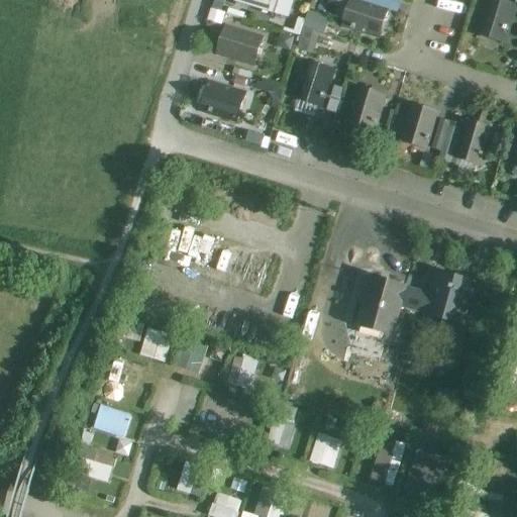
[(236,0),(236,1),(272,12),(272,13),(283,17),(288,15),(293,0),(236,0)]
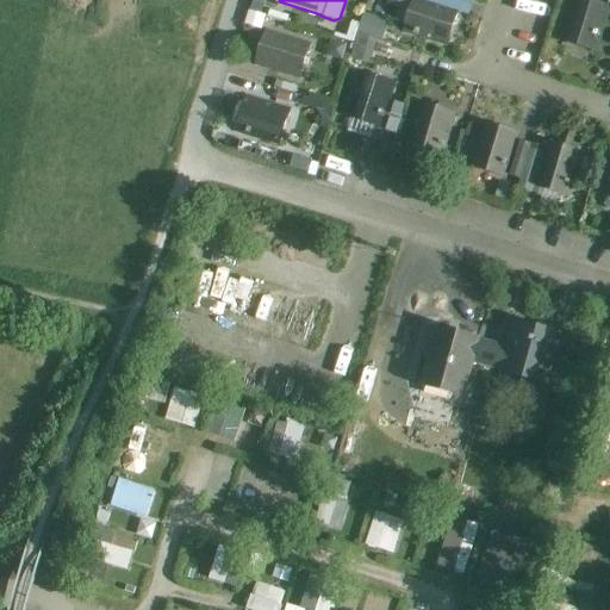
[(386,0),(385,5),(408,12),(410,0),(386,0)]
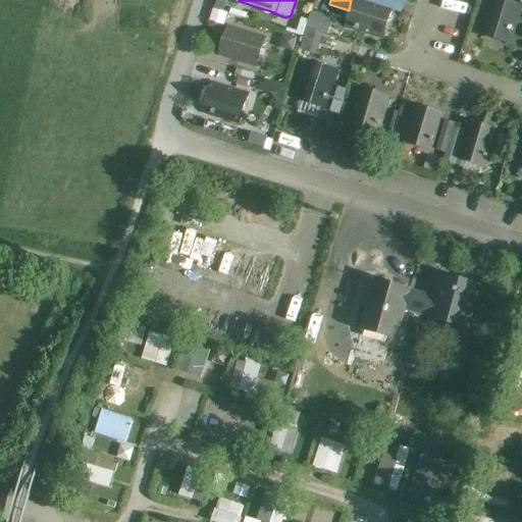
[(390,11),(354,0),(351,0),(349,10),(343,27),(382,39),(390,11)]
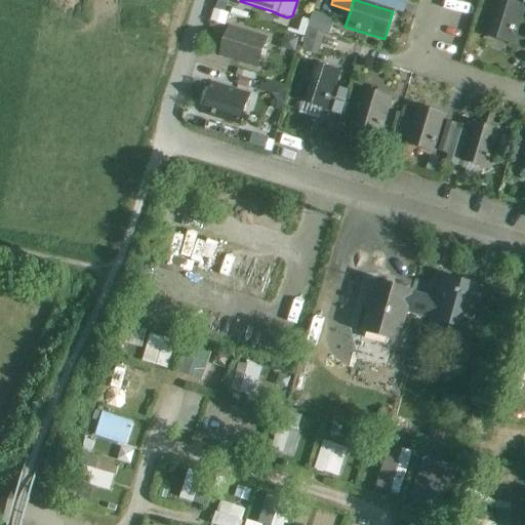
[(356,0),(393,11),(402,14),(406,0),(405,0),(356,0)]
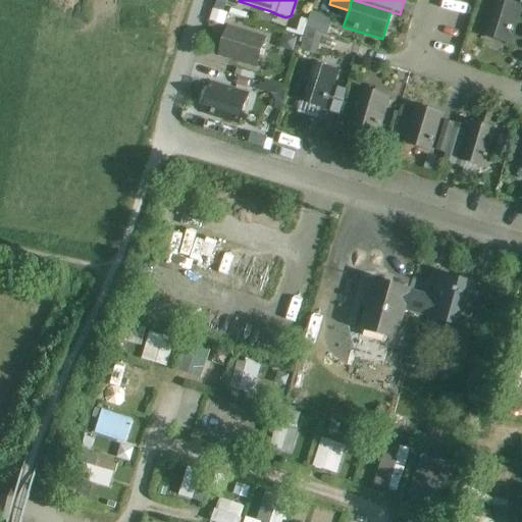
[(520,5),(505,0),(492,0),(481,36),(507,44),(520,5)]
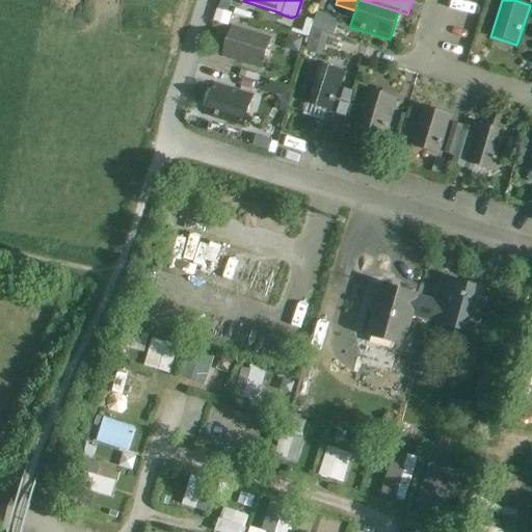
[(319,12),(314,30),(333,36),(339,19),(319,12)]
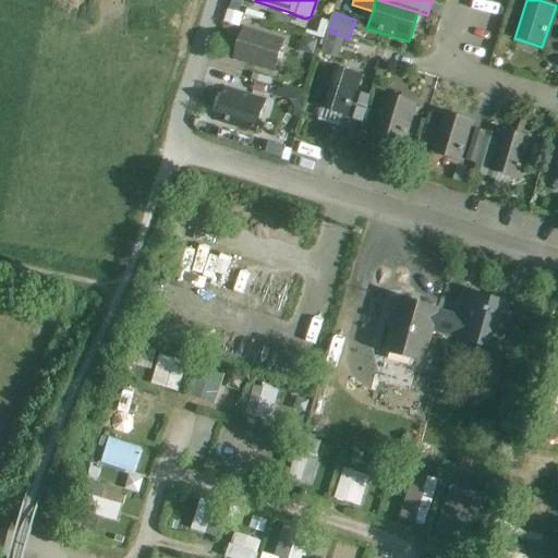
[(282,44),(242,31),(232,61),(274,74),(282,44)]
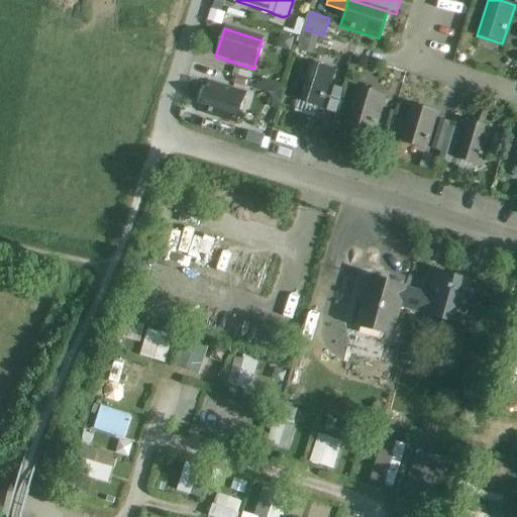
[(304,31),(298,50),(314,55),(318,36),(304,31)]
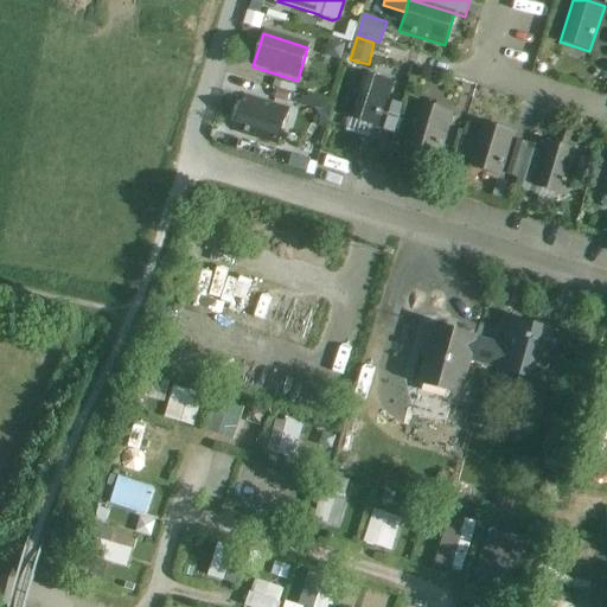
[(391,83),(359,72),(345,117),(377,128),(391,83)]
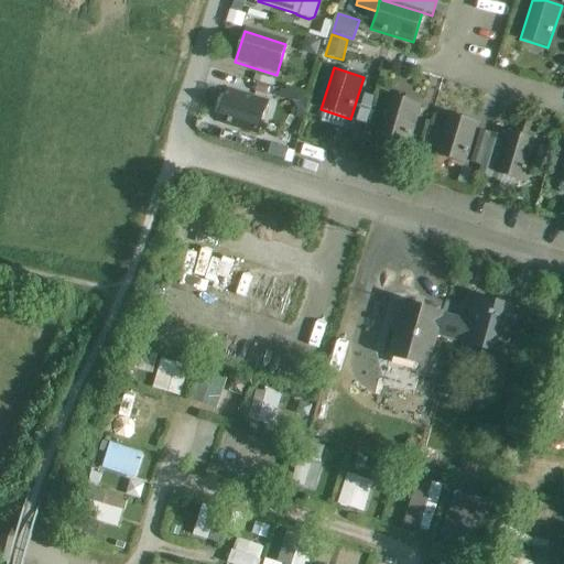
[(269,93),(273,78),(257,74),(252,88),(269,93)]
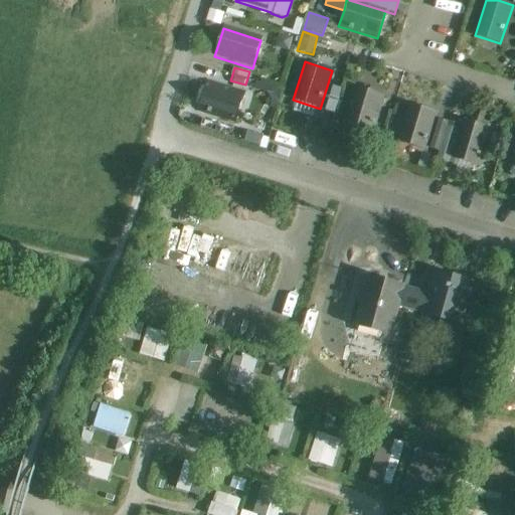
[(250,92),(277,103),(283,88),(256,77),(250,92)]
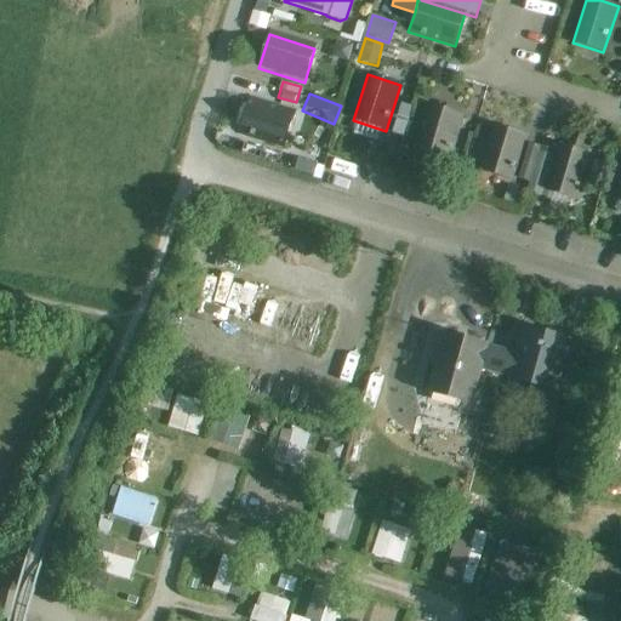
[(294,115),(246,101),(237,134),(284,148),(294,115)]
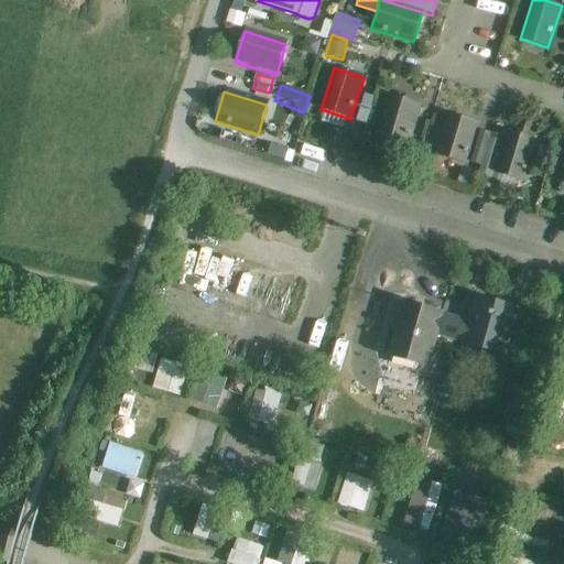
[(421,105),(390,95),(377,136),(407,145),(421,105)]
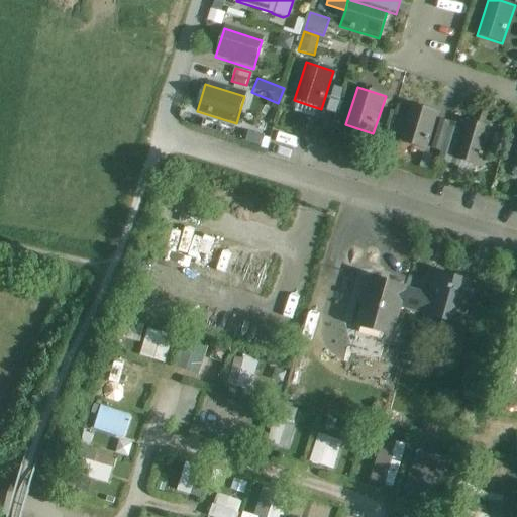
[(440,111),(411,102),(399,140),(427,149),(440,111)]
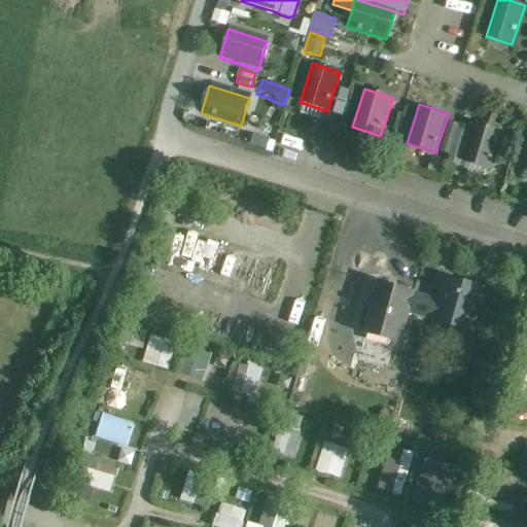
[(501,132),(475,123),(470,134),(461,160),(489,170),(501,132)]
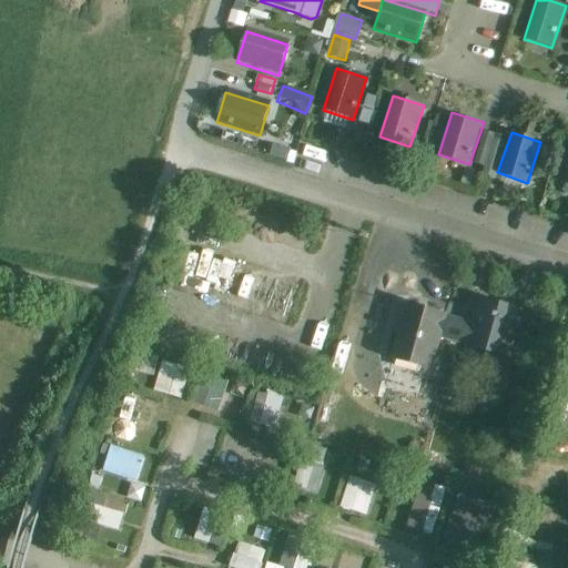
[(487,166),(495,140),(484,137),(475,163),(487,166)]
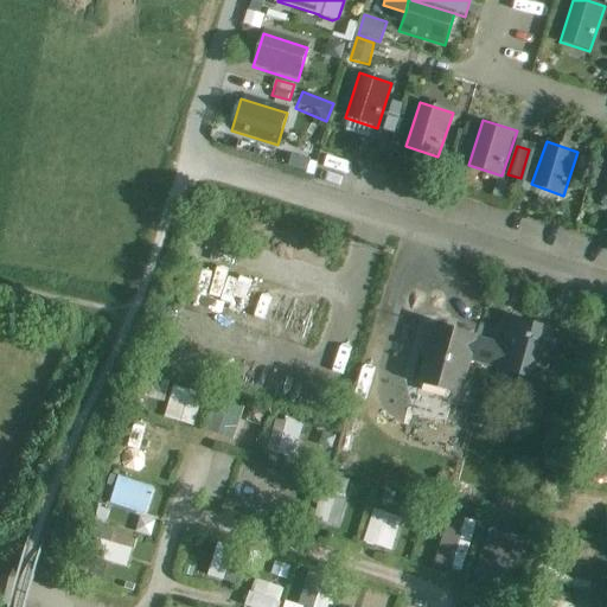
[(531,184),(542,154),(529,149),(521,178),(516,195),(526,198),(531,184)]
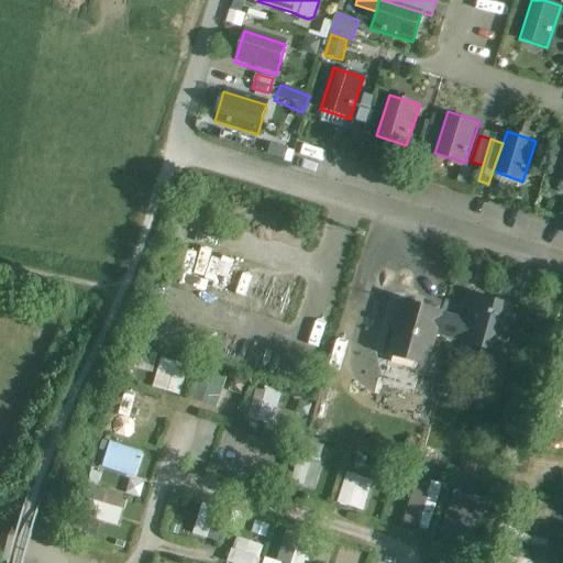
[(460,168),(455,181),(471,186),(475,173),(460,168)]
